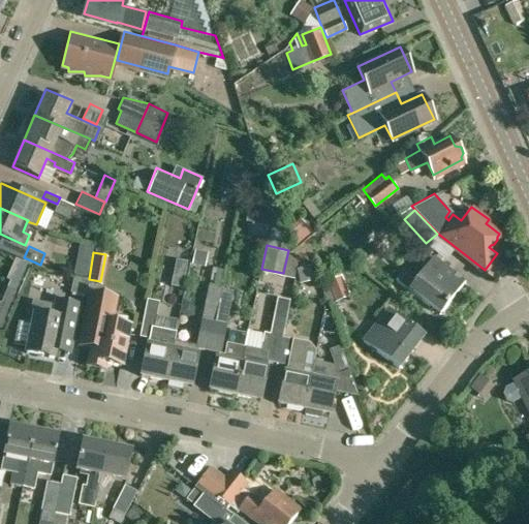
[(396,278),(440,311),(465,278),(433,254),(417,276),(405,267),(396,278)]
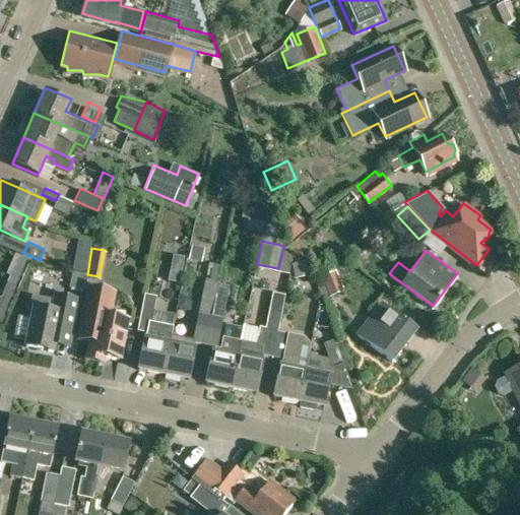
[(173,252),(170,271),(179,272),(183,254),(173,252)]
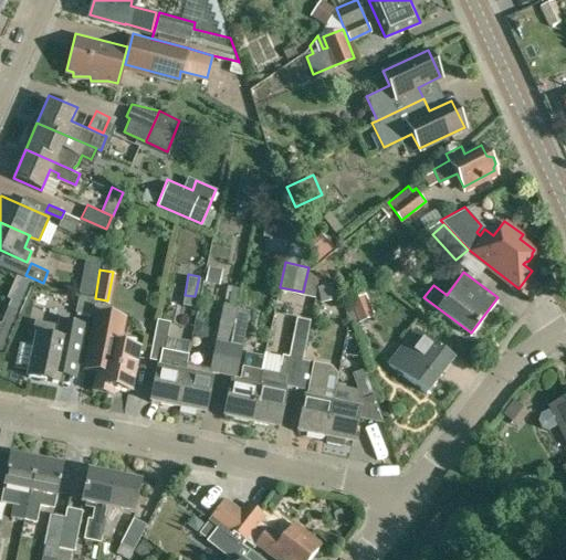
[(349,321),(358,319),(375,314),(365,291),(364,292),(362,285),(347,292),(349,297),(342,299),(349,321)]
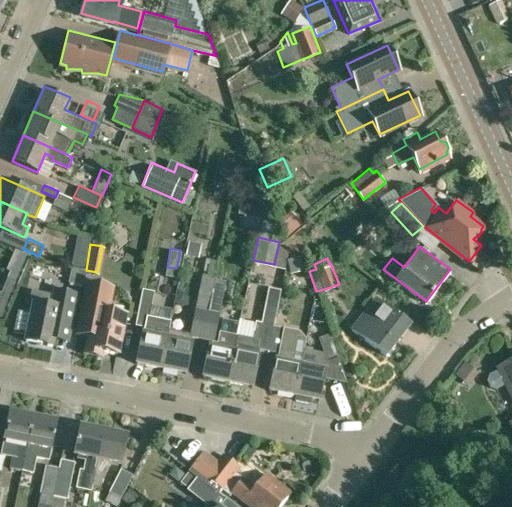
[(189,331),(186,331),(184,339),(190,340),(192,336),(201,338),(212,286),(214,275),(202,272),(189,331)]
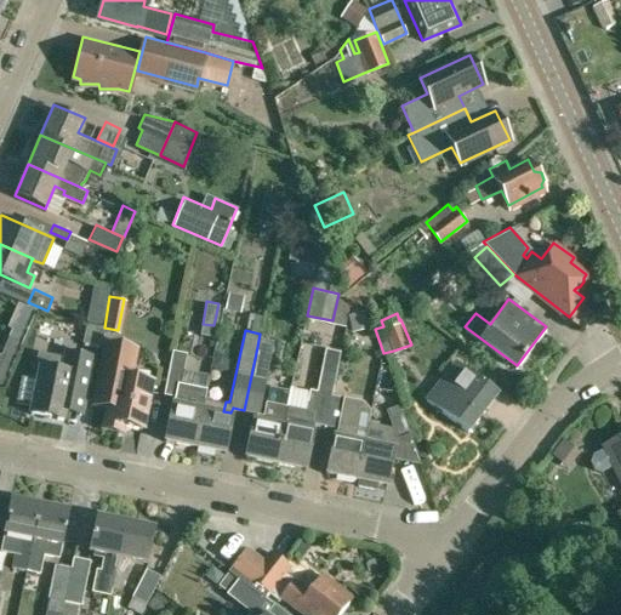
[(0,353),(0,358),(11,363),(22,340),(9,334),(0,353)]
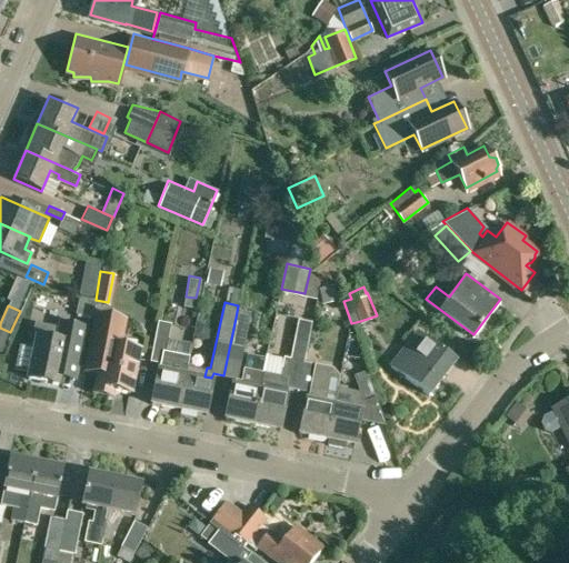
[(130,389),(139,347),(121,343),(127,315),(96,310),(83,372),(102,375),(101,383),(130,389)]
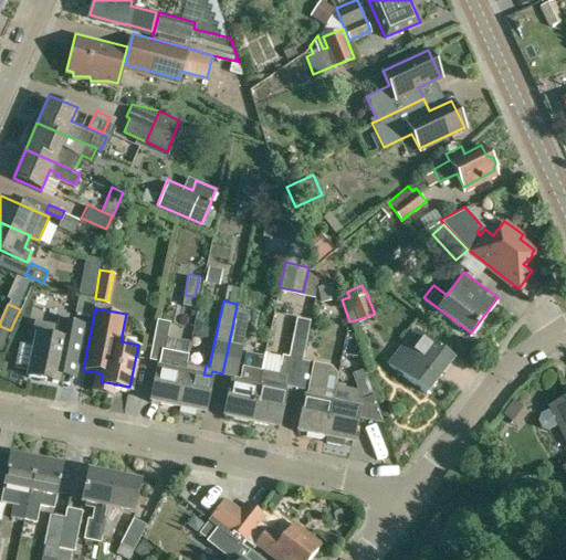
[(247,317),(234,316),(222,373),(236,376),(242,344),(247,317)]
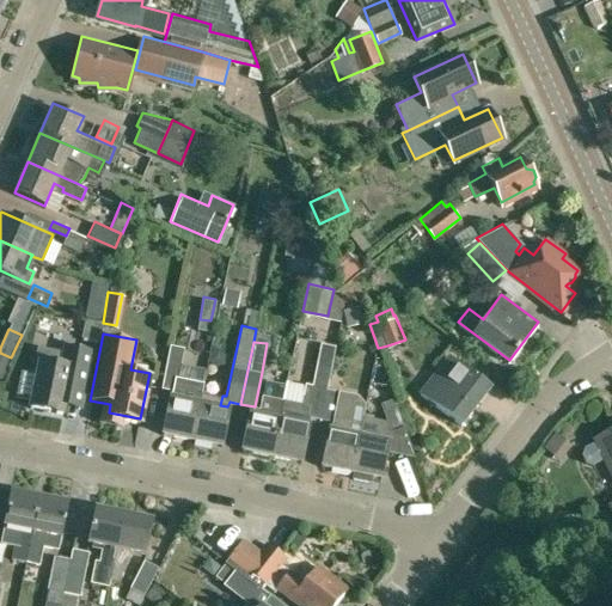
[(32,371),(37,371),(30,404),(61,411),(68,377),(83,380),(90,349),(65,344),(63,350),(37,344),(32,371)]
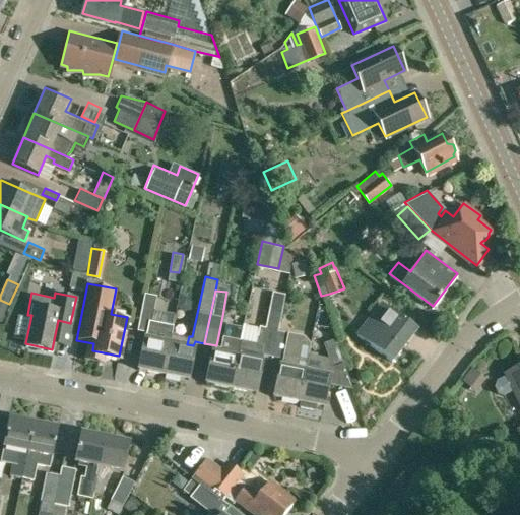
[(155,296),(144,294),(139,317),(150,320),(155,296)]
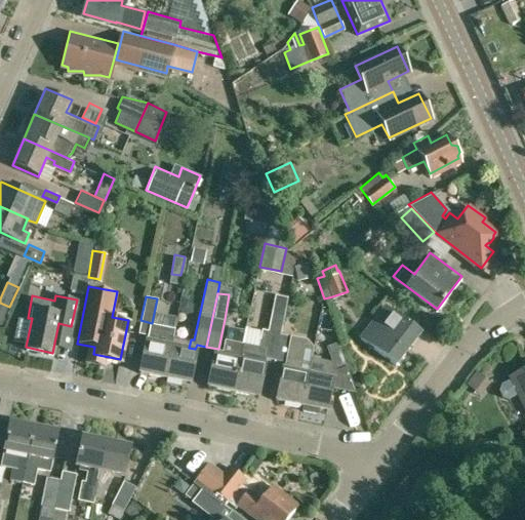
[(395,363),(420,331),(385,304),(360,335),(395,363)]
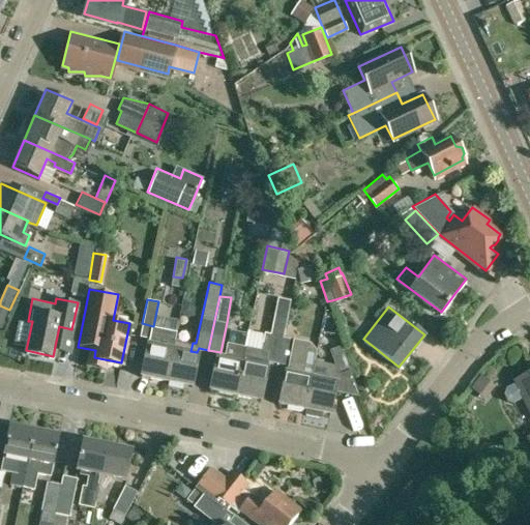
[(264,331),(261,348),(267,349),(265,358),(268,359),(277,361),(283,334),(288,312),(274,310),(270,332),(264,331)]
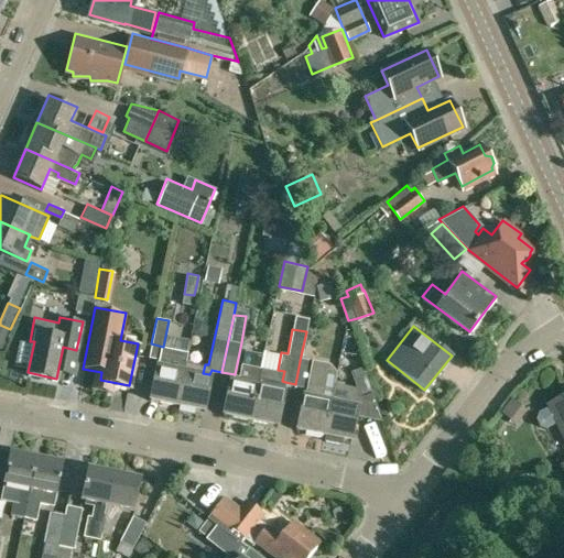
[(179,402),(187,359),(188,350),(187,350),(186,354),(160,350),(158,363),(156,363),(150,396),(179,402)]
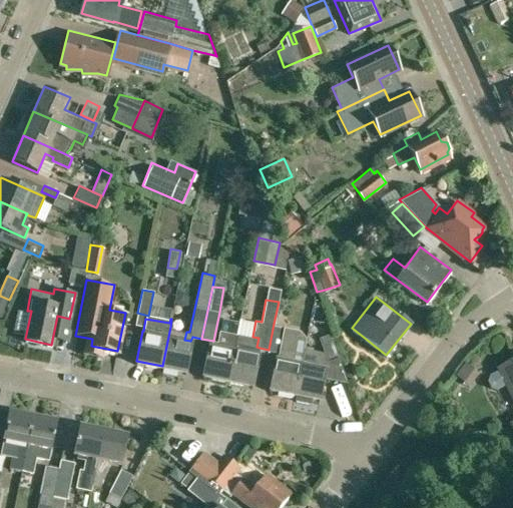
[(276,359),(270,389),(295,394),(301,364),(304,351),(306,337),(300,329),(285,327),(274,324),(269,350),(279,352),(277,359),(276,359)]
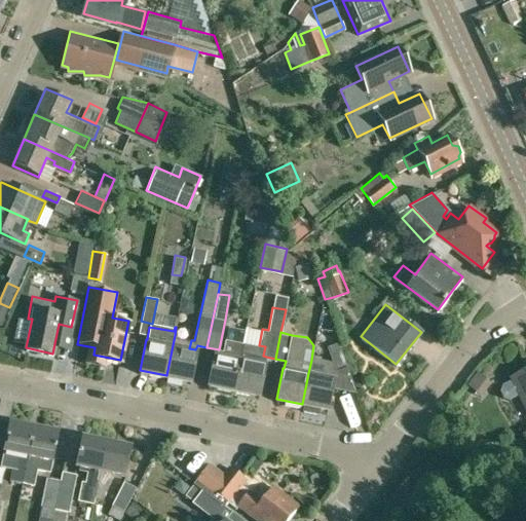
[(175,335),(166,375),(191,380),(197,349),(195,349),(189,348),(191,340),(191,339),(175,335)]
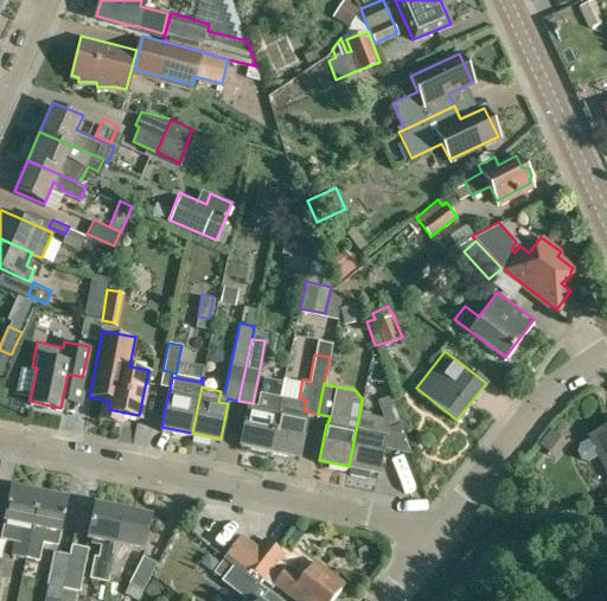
[(248,407),(241,443),(269,449),(278,413),(281,395),(260,390),(255,409),(248,407)]
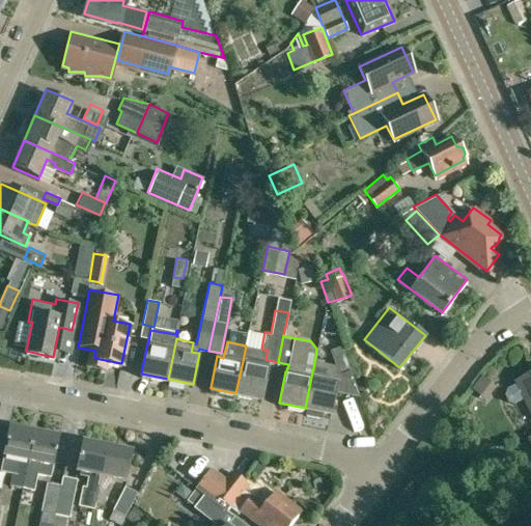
[(341,343),(330,349),(338,372),(337,372),(336,381),(337,382),(336,389),(359,393),(351,369),(341,343)]
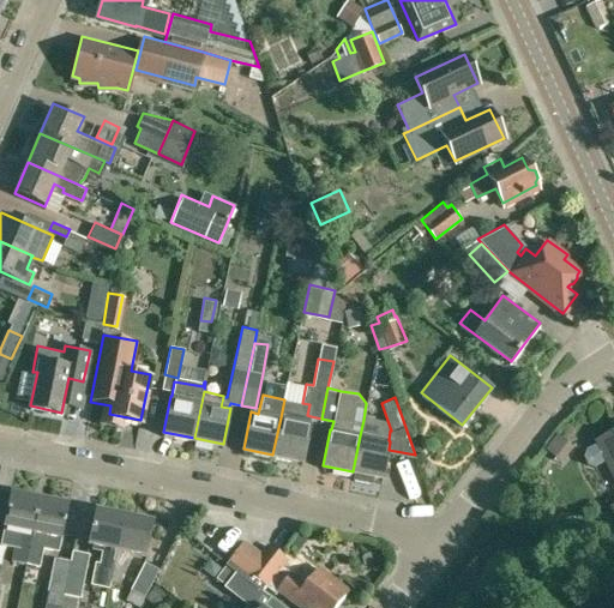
[(281,417),(272,455),(302,461),(309,423),(308,423),(311,416),(307,415),(309,404),(302,403),(284,399),(281,417)]
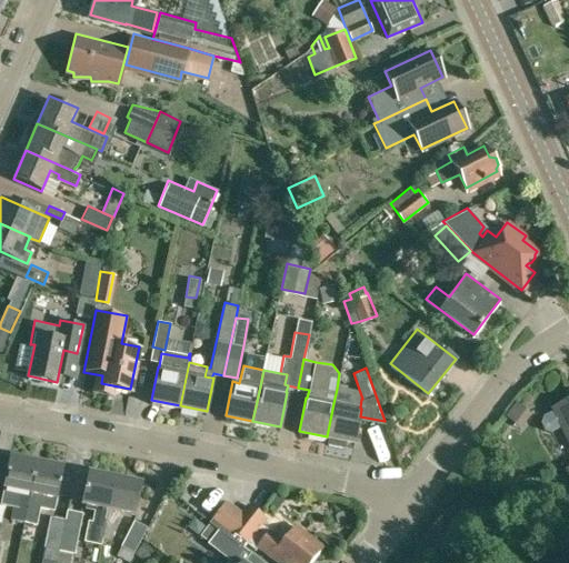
[(542,414),(539,421),(542,428),(550,430),(561,424),(561,425),(568,421),(568,400),(553,409),(542,414)]
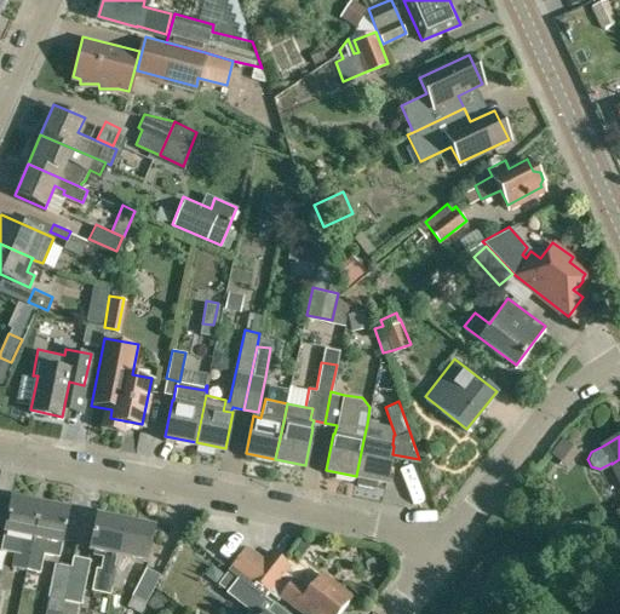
[(363,440),(356,476),(359,477),(357,482),(374,486),(375,481),(386,482),(392,454),(394,446),(392,445),(363,440)]
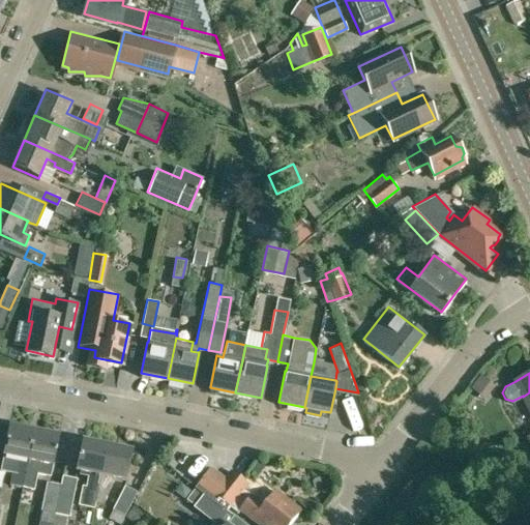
[(21,485),(33,428),(8,424),(3,453),(16,456),(10,484),(21,485)]
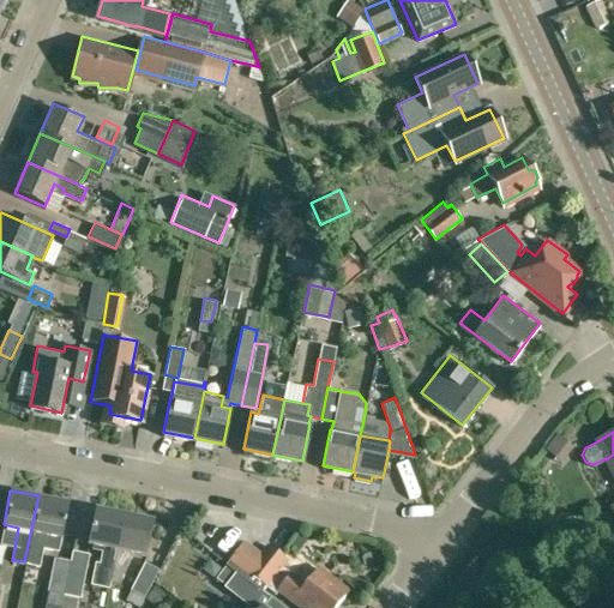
[(67,501),(38,495),(24,561),(40,565),(43,546),(58,548),(67,501)]
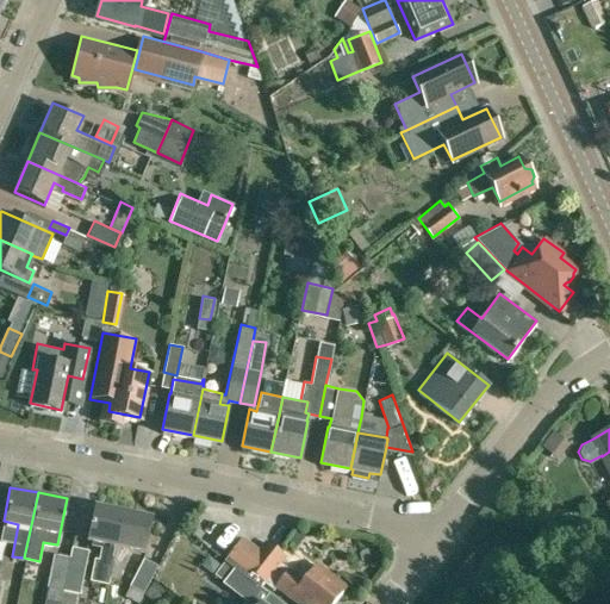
[(109,574),(123,510),(94,504),(87,539),(103,541),(99,556),(94,556),(89,578),(107,581),(109,574)]
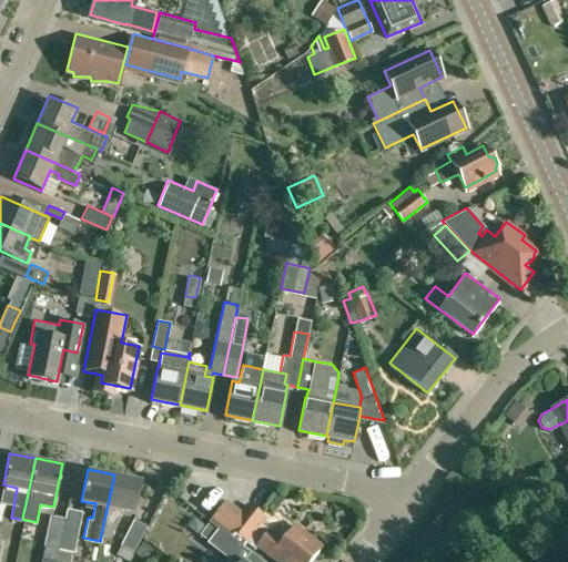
[(140,480),(114,474),(101,534),(110,537),(113,520),(118,520),(120,509),(134,511),(140,480)]
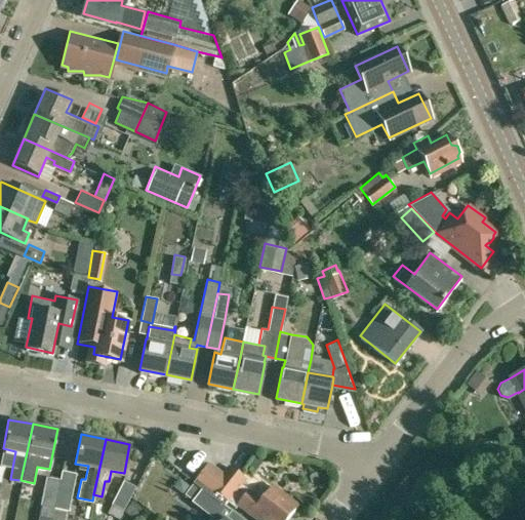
[(228,500),(241,482),(240,482),(245,477),(228,464),(210,486),(228,500)]
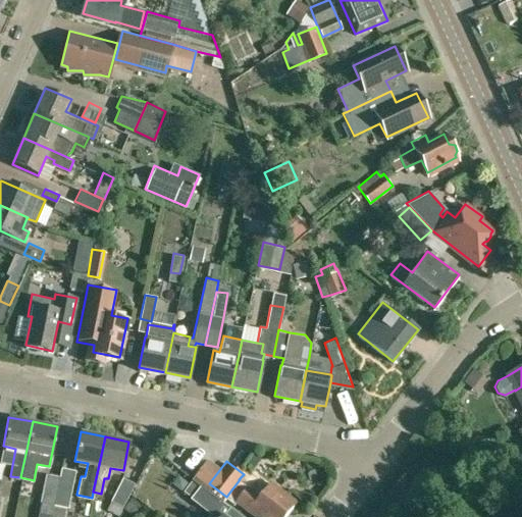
[(59,475),(59,474),(51,513),(63,515),(68,506),(75,469),(61,465),(59,475)]
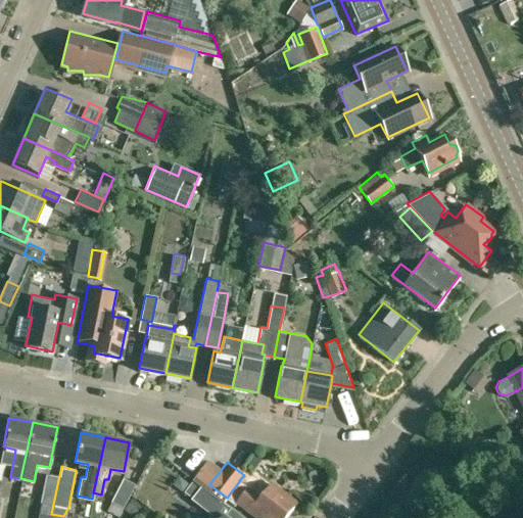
[(51,514),(59,475),(46,473),(40,502),(37,517),(50,517),(51,514)]
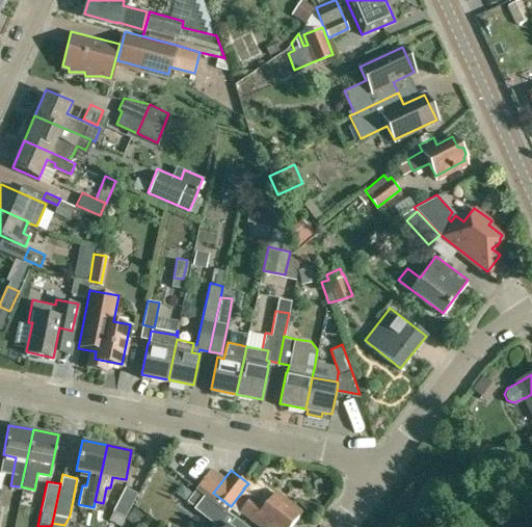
[(125,516),(137,492),(125,485),(108,518),(121,524),(125,516)]
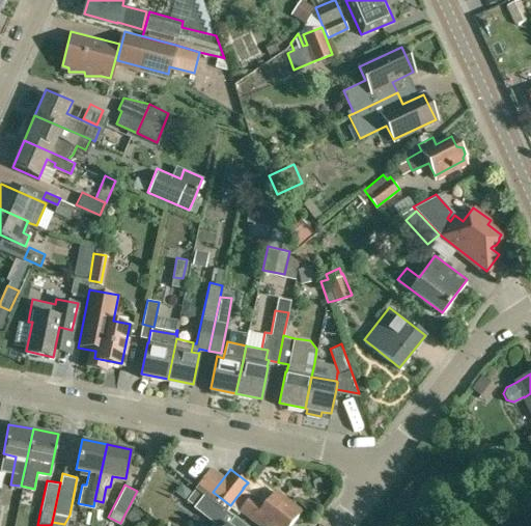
[(244,488),(230,505),(238,511),(240,508),(261,525),(264,525),(268,523),(271,525),(287,525),(301,509),(275,489),(263,503),(244,488)]
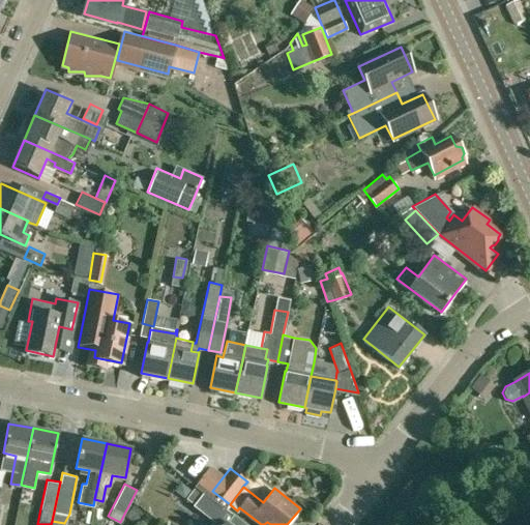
[(215,521),(226,508),(204,492),(194,504),(215,521)]
